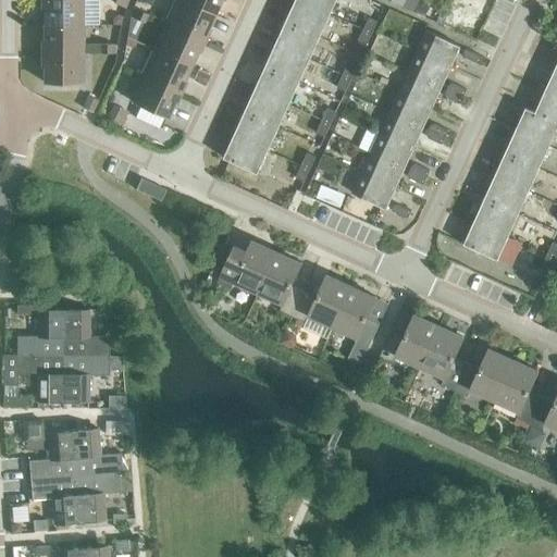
[(42,0),(42,25),(82,25),(81,0),(42,0)]
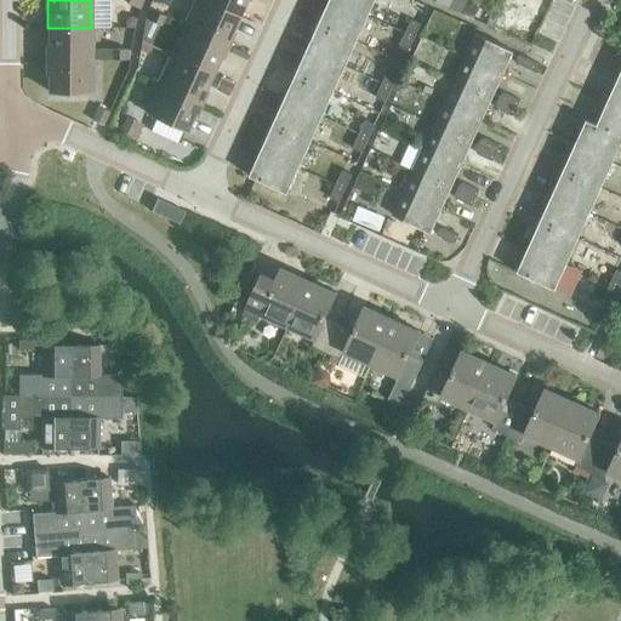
[(204,0),(203,0),(191,29),(223,44),(237,15),(204,0)]
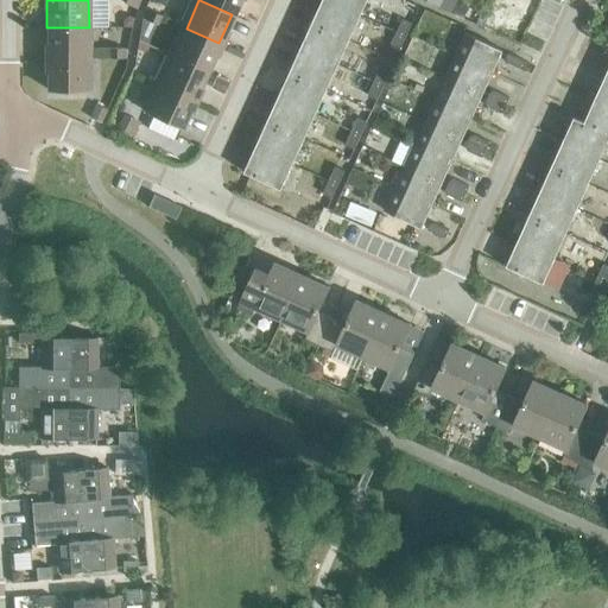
[(200,0),(232,14),(238,0),(200,0)]
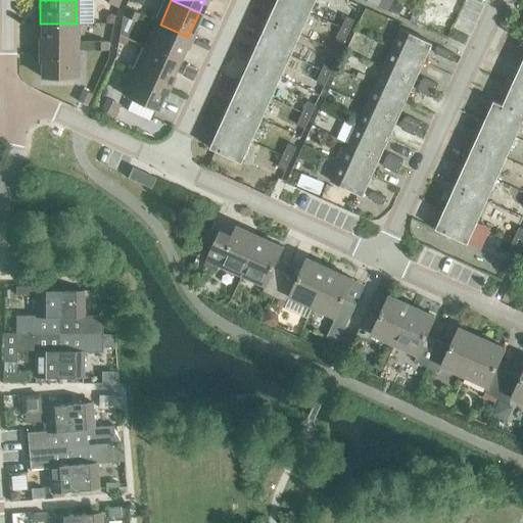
[(278,0),(277,0),(268,20),(300,36),(310,14),(278,0)]
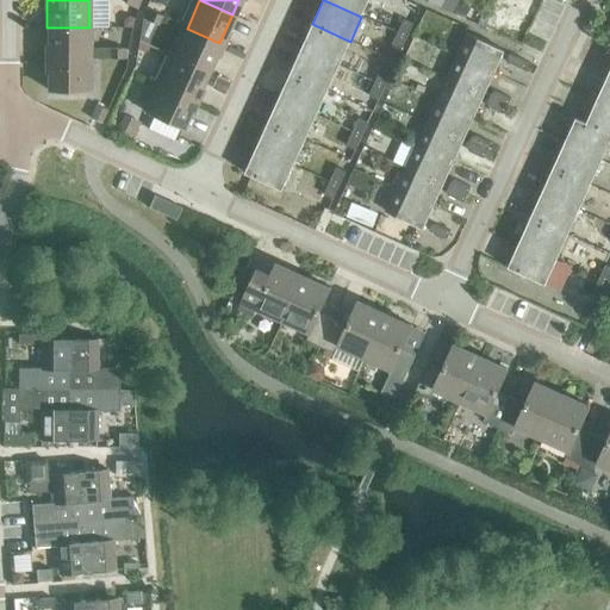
[(324,0),(361,17),(368,0),(324,0)]
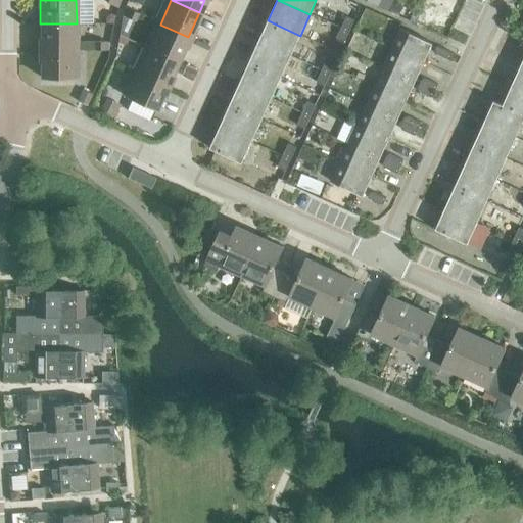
[(388,0),(380,0),(377,7),(387,11),(391,1),(388,0)]
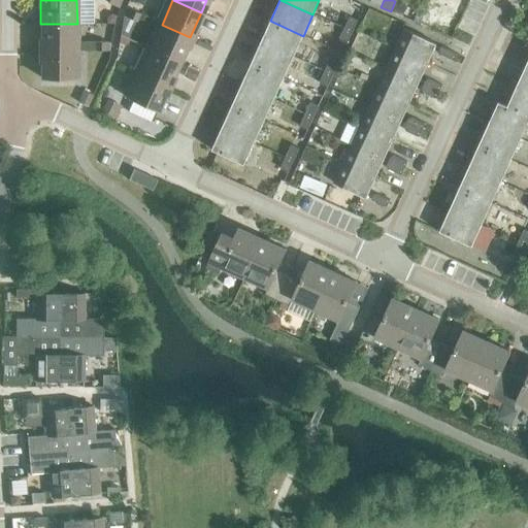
[(396,2),(391,11),(402,17),(406,6),(396,2)]
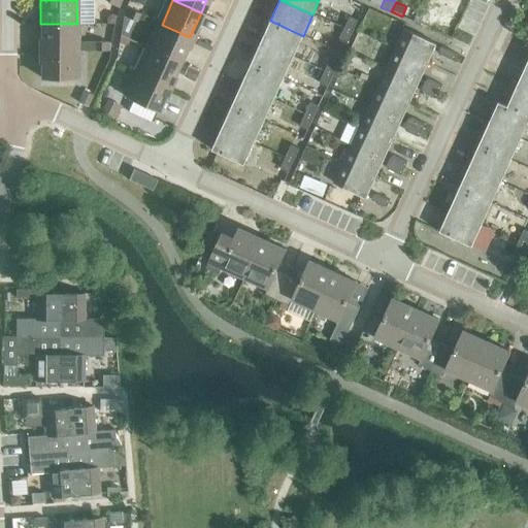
[(123,17),(135,22),(138,13),(127,8),(123,17)]
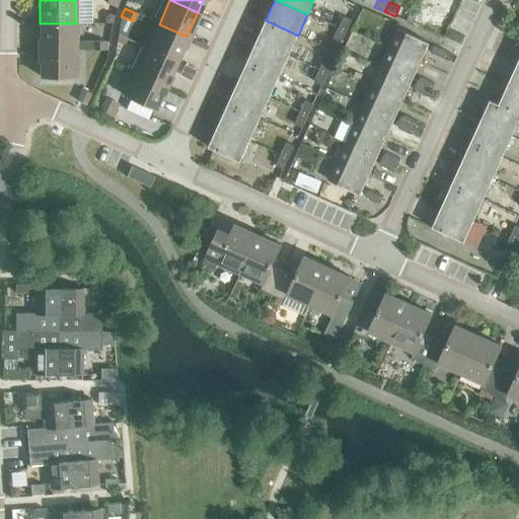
[(104,16),(103,23),(110,23),(114,15),(108,13),(104,16)]
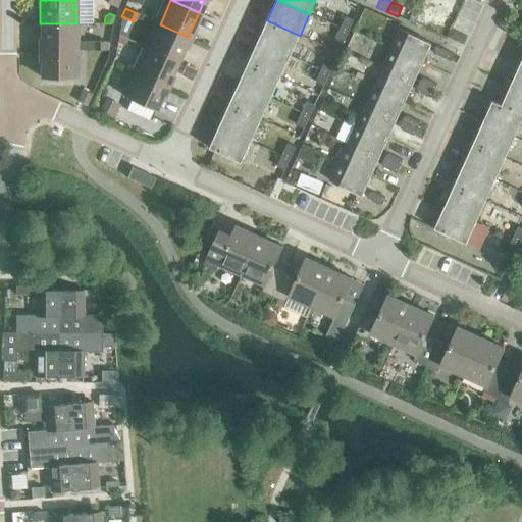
[(346,16),(340,29),(348,32),(353,20),(346,16)]
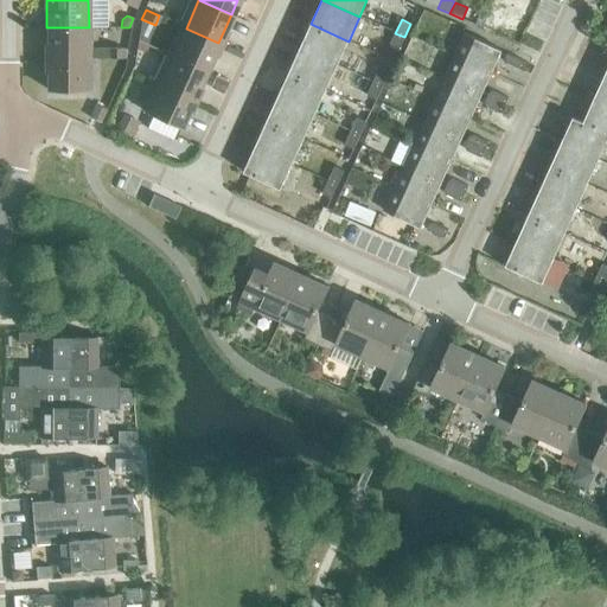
[(311,24),(300,49),(337,65),(349,42),(311,24)]
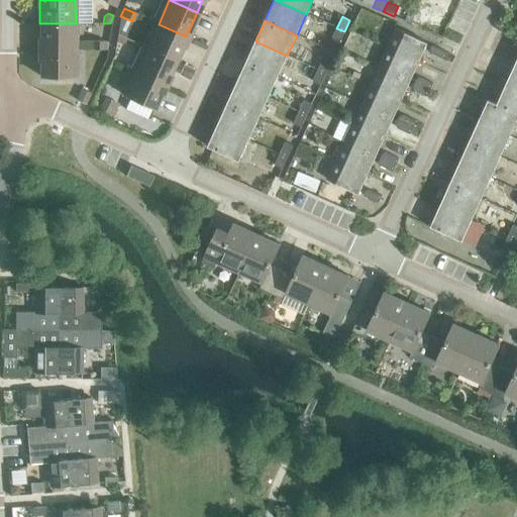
[(153,22),(142,46),(175,61),(186,36),(159,24),(153,22)]
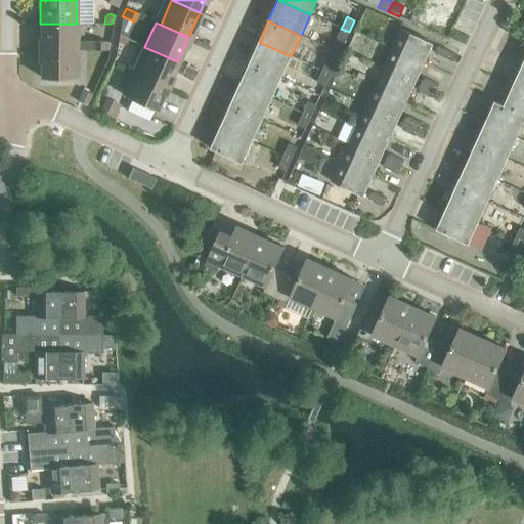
[(40,24),(40,51),(77,51),(77,24),(40,24)]
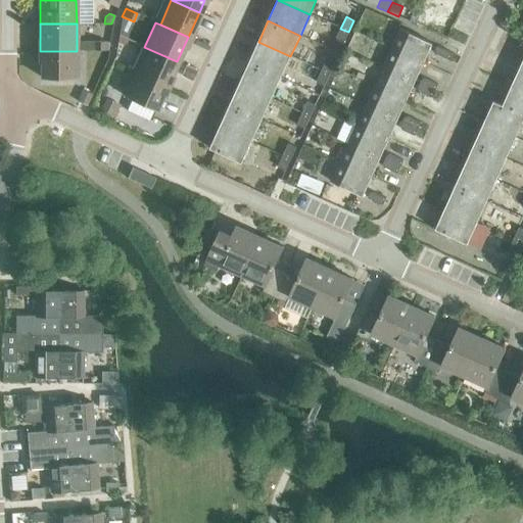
[(348,32),(340,29),(335,40),(343,44),(348,32)]
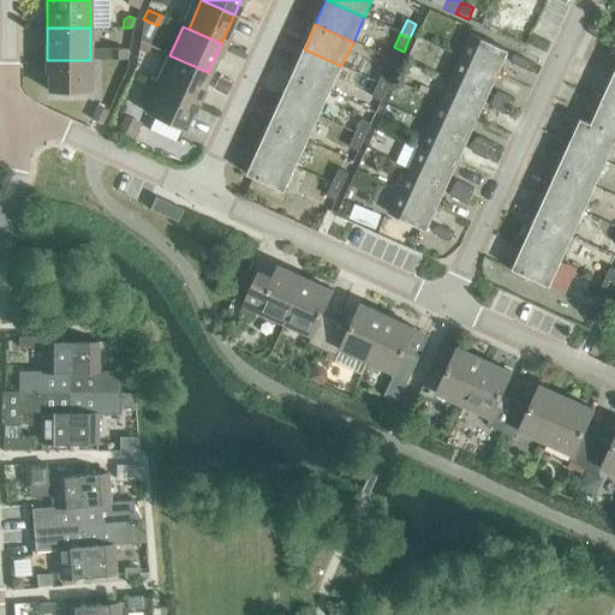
[(471,34),(460,57),(499,75),(508,51),(471,34)]
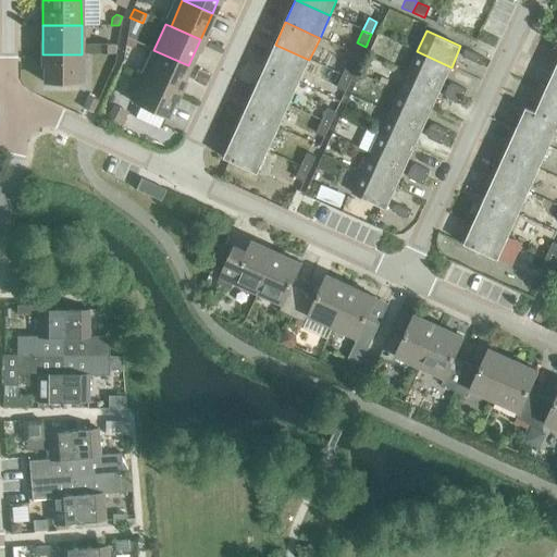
[(125,38),(124,46),(132,49),(135,42),(125,38)]
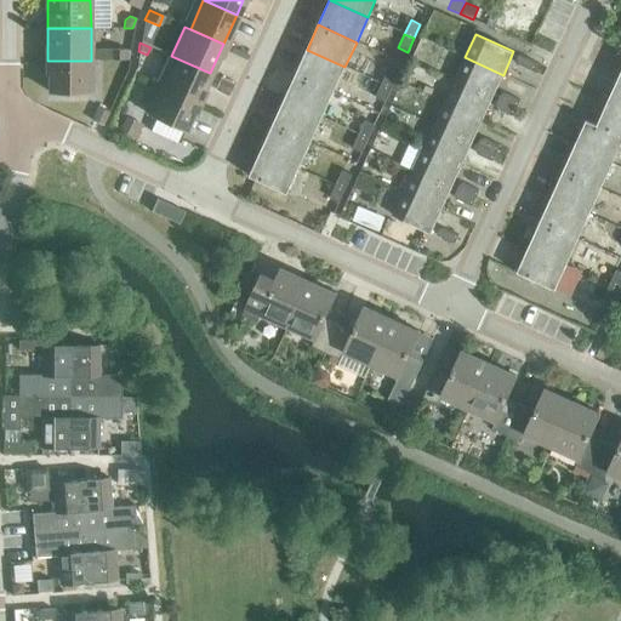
[(307,50),(295,75),(334,92),(345,67),(307,50)]
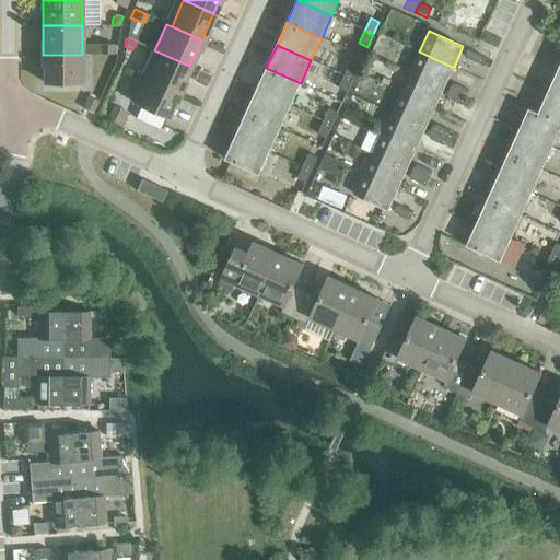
[(467,58),(481,65),(485,57),(474,53),(467,49),(466,54),(467,58)]
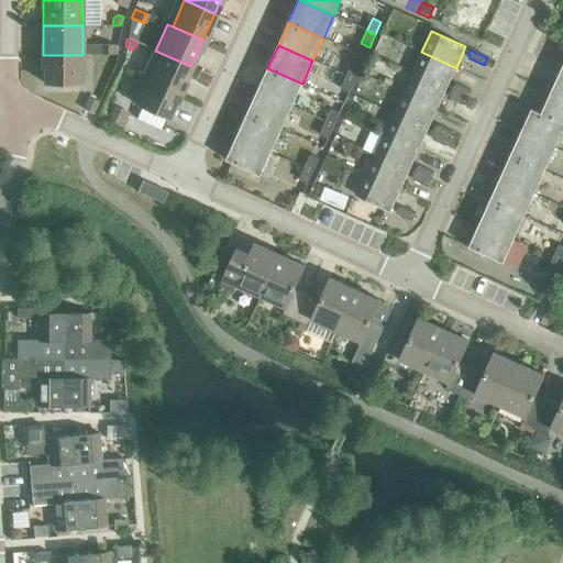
[(155,51),(143,77),(178,92),(190,66),(155,51)]
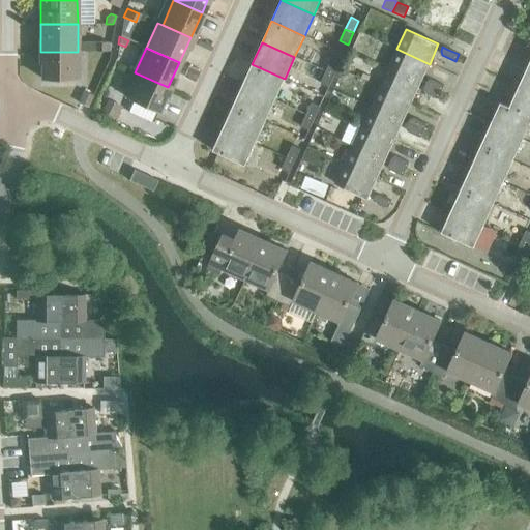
[(396,49),(388,68),(420,83),(430,64),(396,49)]
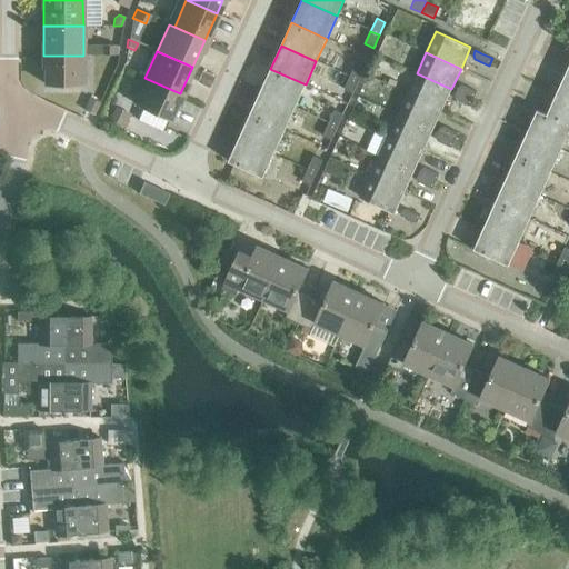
[(83,56),(43,56),(43,85),(77,85),(82,85),(83,56)]
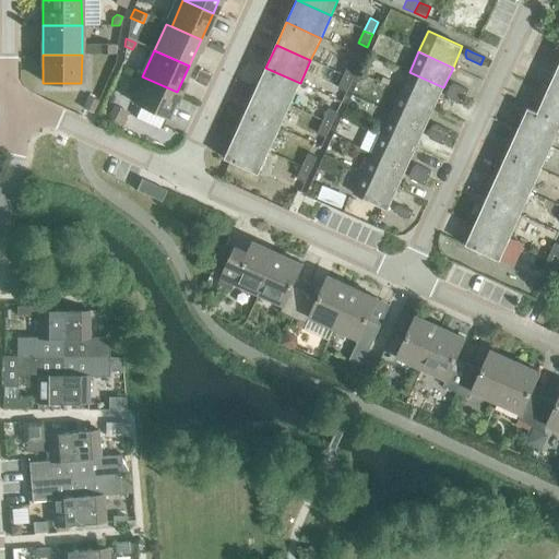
[(349,63),(343,75),(352,80),(358,67),(349,63)]
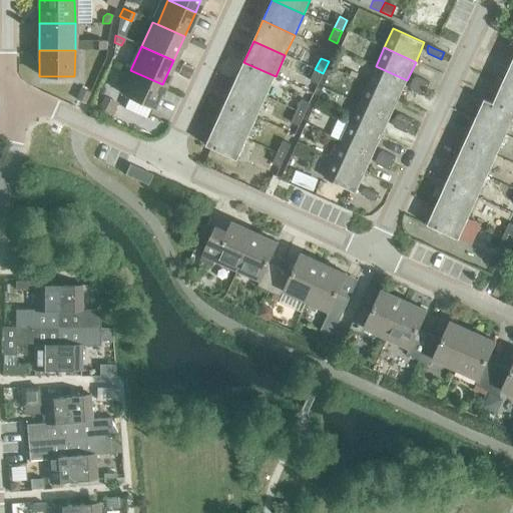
[(243,62),(234,82),(266,97),(276,76),(243,62)]
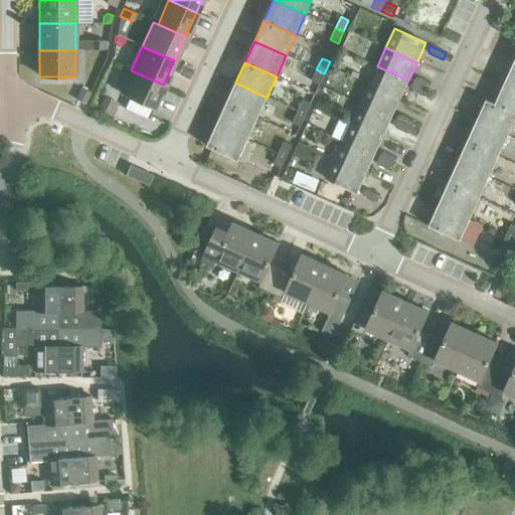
[(514,62),(513,62),(504,83),(514,88),(514,62)]
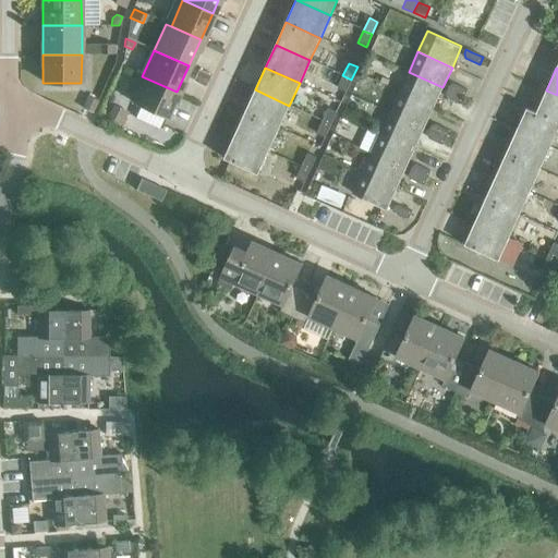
[(197,71),(192,81),(204,86),(209,76),(197,71)]
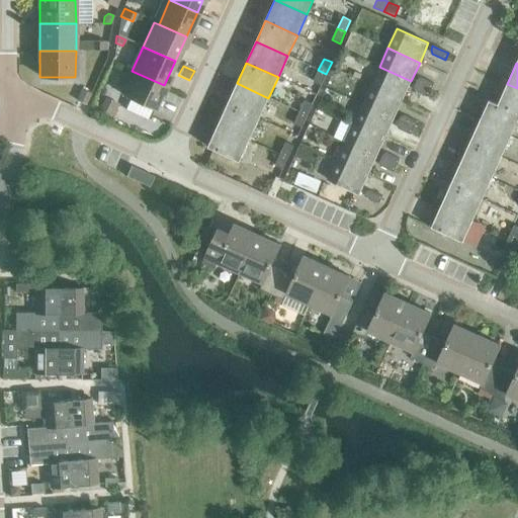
[(379,67),(370,85),(403,100),(411,81),(379,67)]
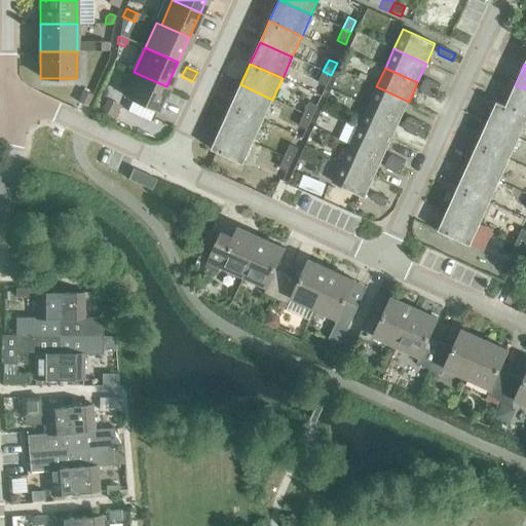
[(331,75),(323,71),(317,83),(326,86),(331,75)]
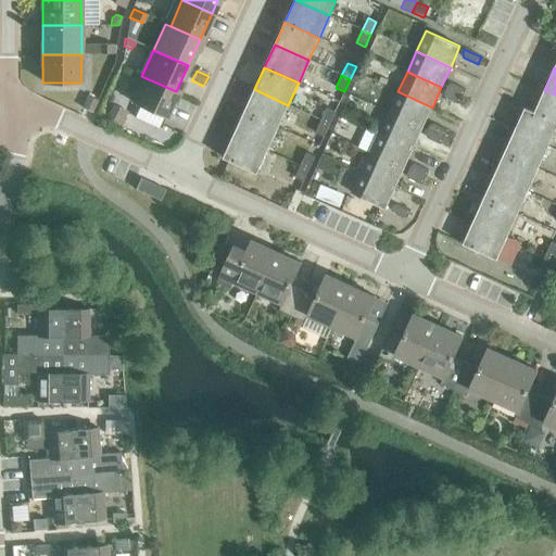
[(176,91),(141,76),(129,101),(135,104),(164,117),(176,91)]
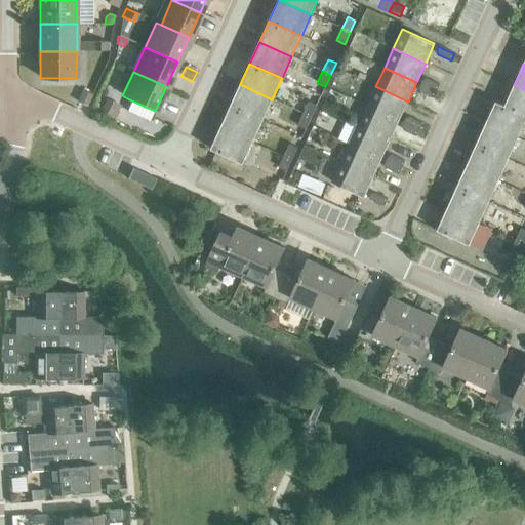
[(422,80),(420,84),(437,91),(440,85),(427,79),(422,80)]
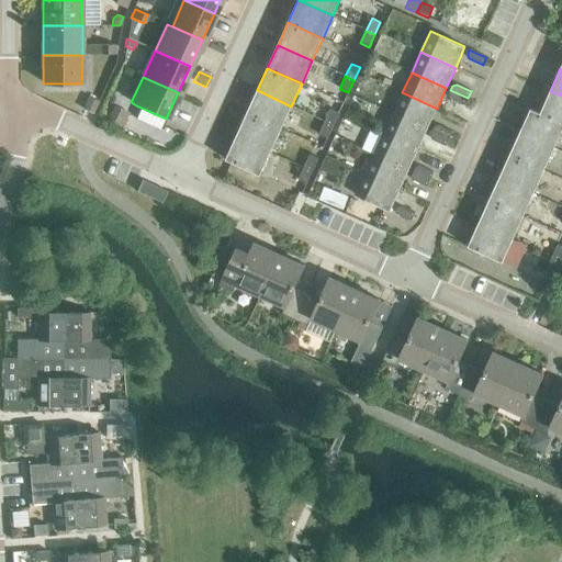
[(257,90),(246,113),(281,128),(291,107),(257,90)]
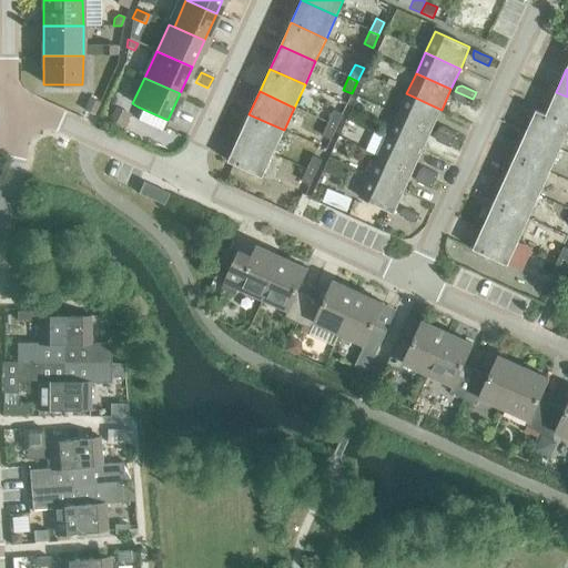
[(473,99),(455,91),(454,95),(455,100),(469,107),(473,99)]
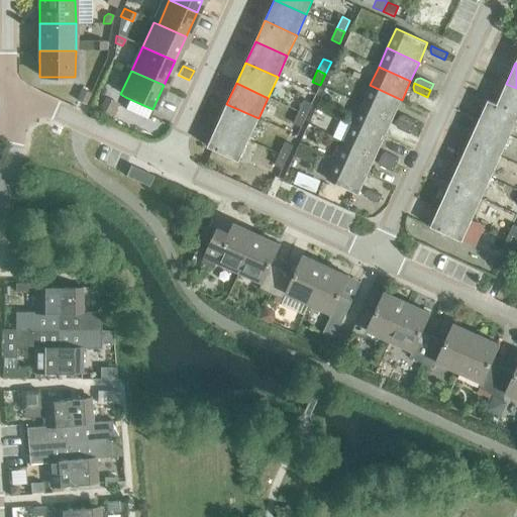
[(516,88),(506,84),(497,104),(496,104),(516,113),(516,88)]
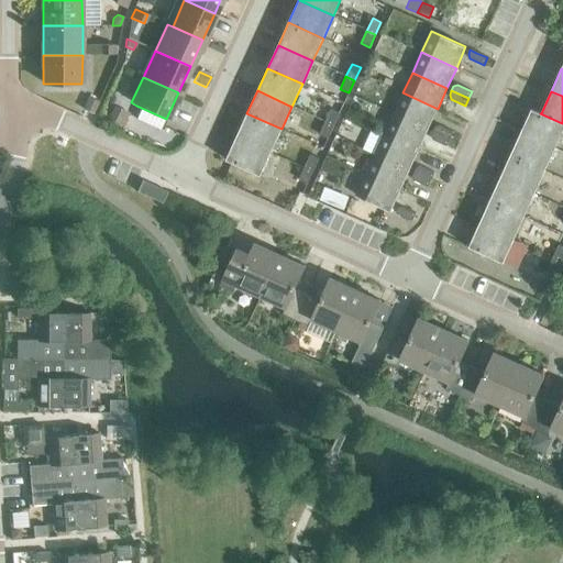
[(403,92),(394,113),(428,129),(438,109),(403,92)]
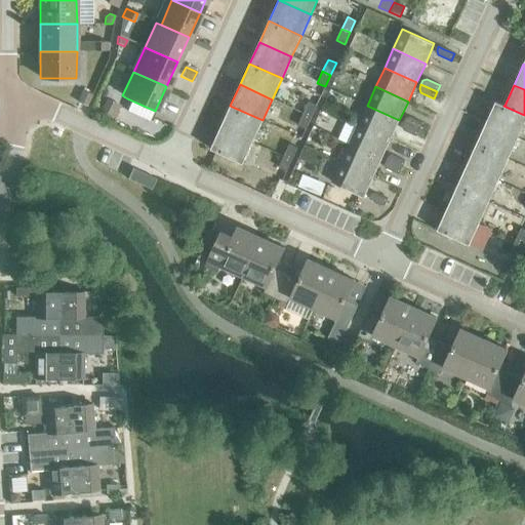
[(82,90),(77,101),(86,106),(91,95),(82,90)]
